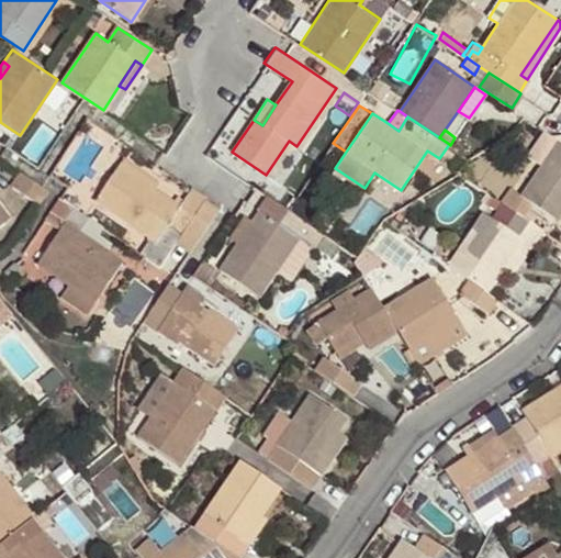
[(558,141),(543,130),(527,153),(541,165),(558,141)]
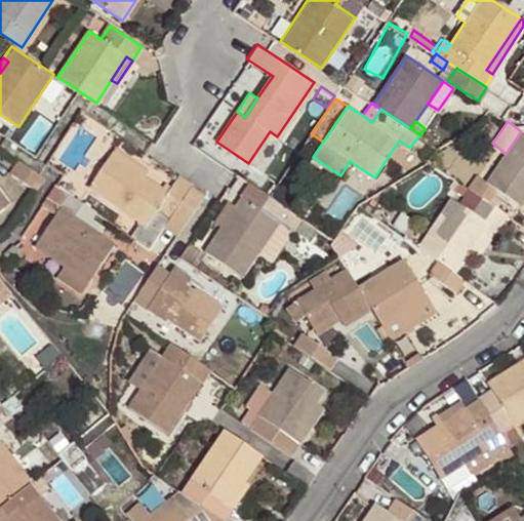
[(19,131),(13,141),(35,155),(40,147),(19,131)]
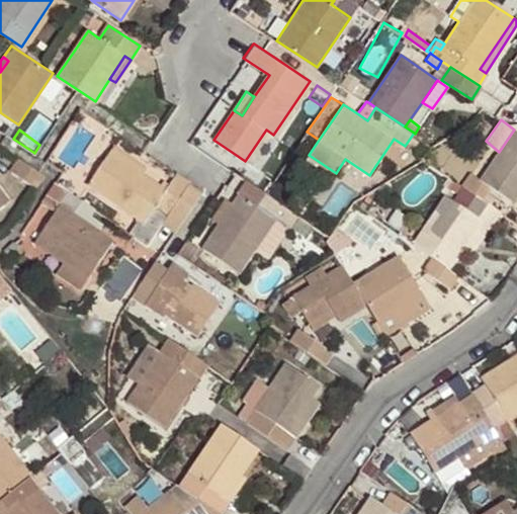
[(516,132),(514,130),(499,152),(481,179),(491,186),(514,201),(516,195),(516,132)]
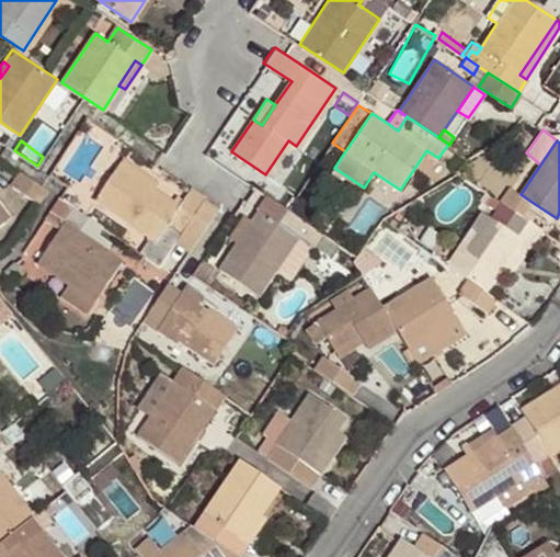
[(117,163),(153,188),(158,180),(122,156),(117,163)]
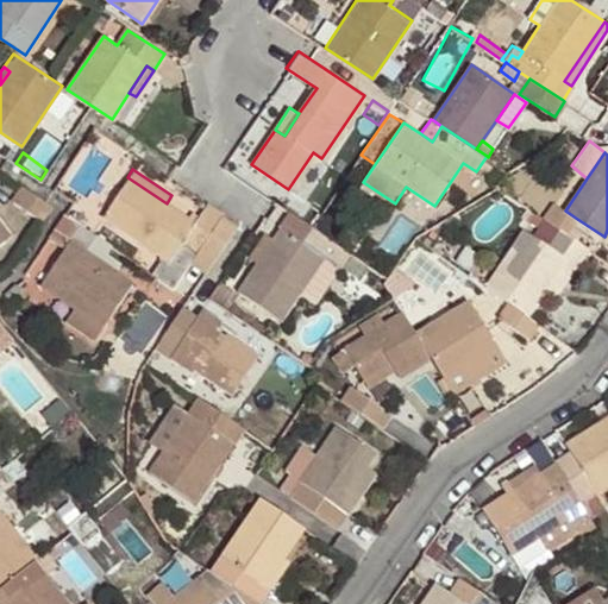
[(220,214),(221,213),(206,202),(193,221),(167,203),(127,177),(101,216),(169,262),(176,251),(182,243),(195,251),(220,214)]
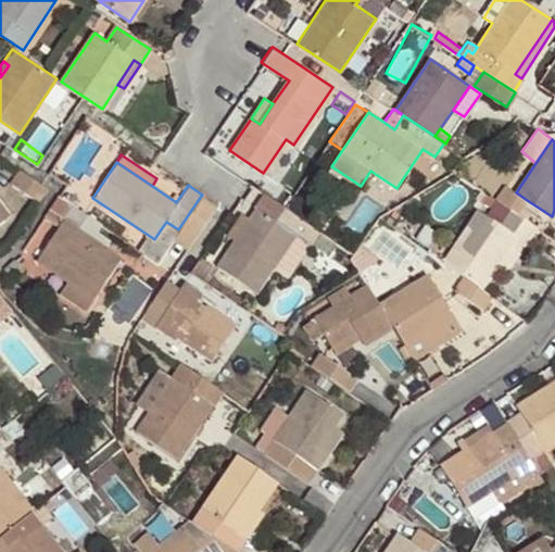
[(11,183),(38,201),(48,188),(21,170),(11,183)]
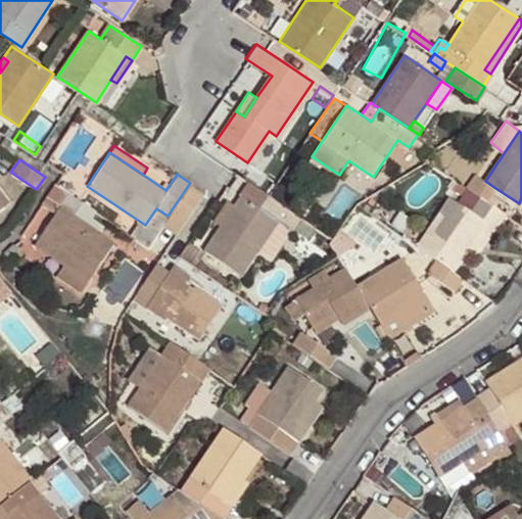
[(475,173),(471,179),(493,193),(495,188),(485,181),(475,173)]
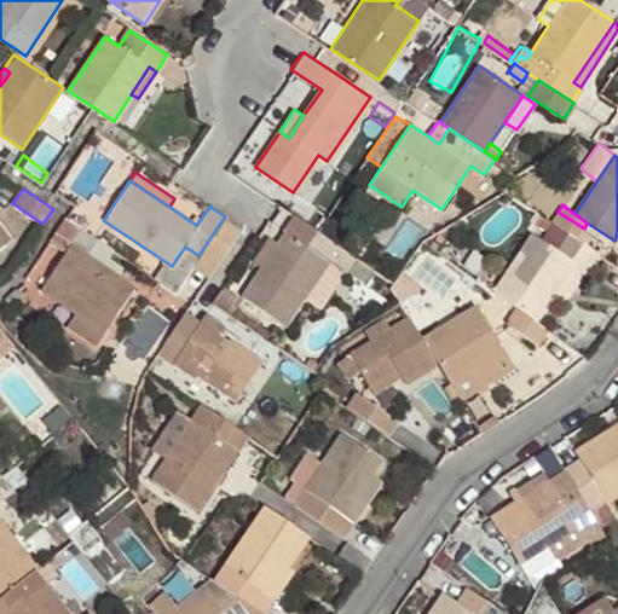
[(357,255),(293,212),(282,229),(287,232),(279,242),(270,236),(253,261),(261,267),(243,296),(286,325),(329,262),(345,273),(357,255)]
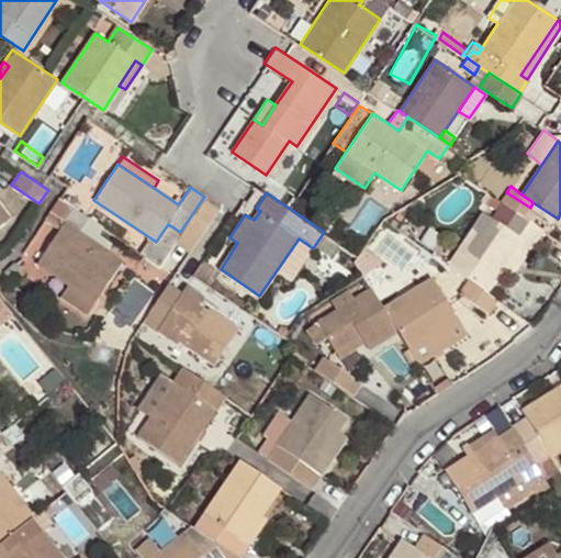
[(506,192),(501,200),(504,202),(517,210),(525,215),(530,208),(506,192)]
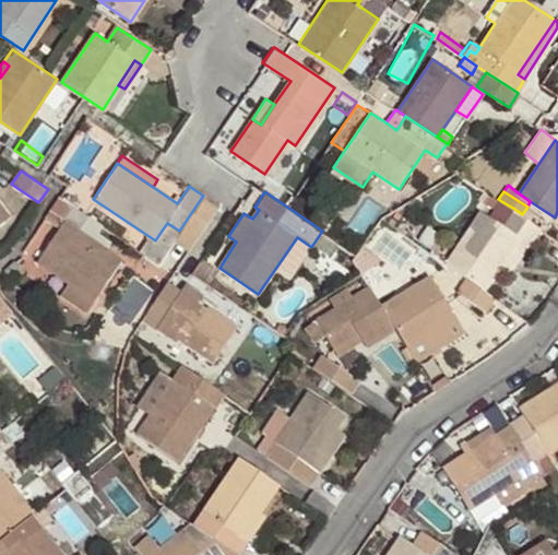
[(86,215),(58,196),(44,219),(57,227),(50,237),(37,257),(36,258),(69,280),(96,297),(121,259),(105,248),(91,238),(78,229),(86,215)]
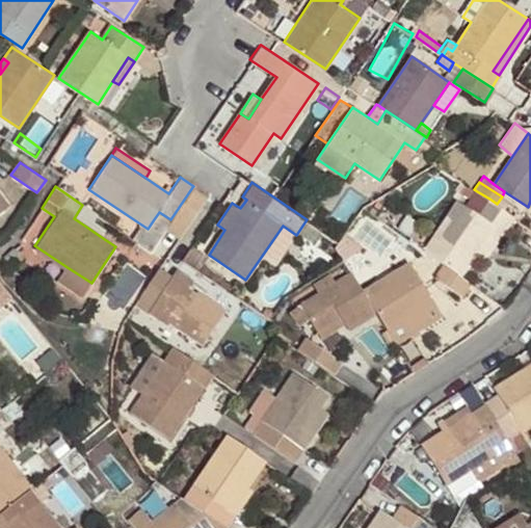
[(178,239),(206,198),(192,187),(164,230),(178,239)]
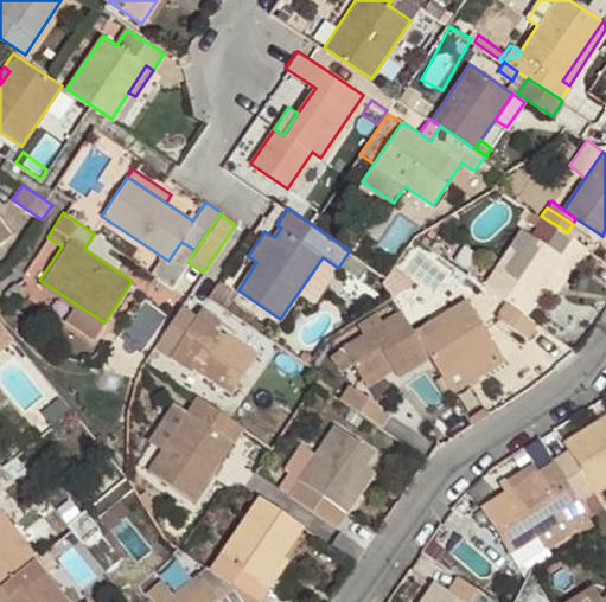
[(538,226),(553,236),(559,226),(544,218),(538,226)]
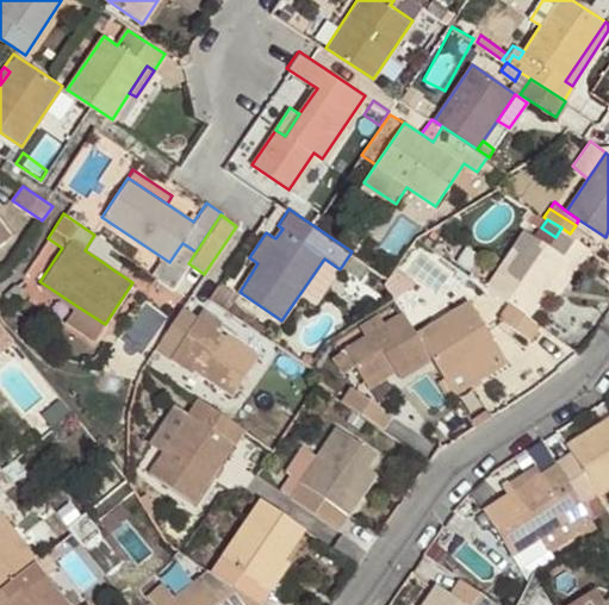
[(0,234),(5,239),(10,235),(0,222),(0,234)]
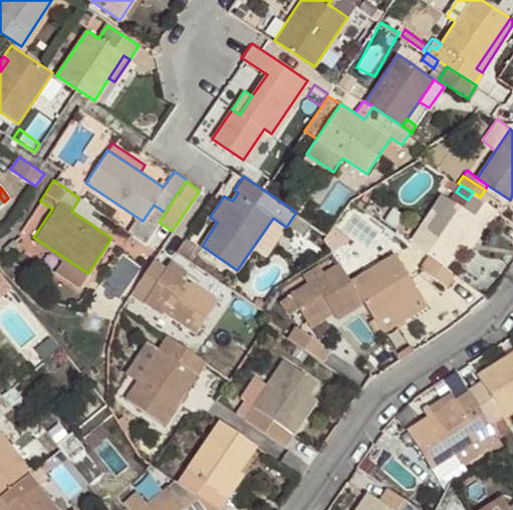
[(441,192),(409,241),(429,255),(445,265),(458,244),(475,219),(484,225),(495,207),(480,197),(473,192),(468,200),(464,206),(441,192)]
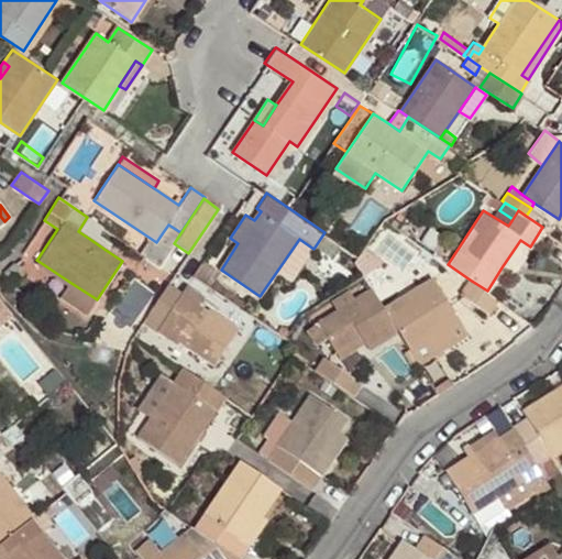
[(168,225),(163,232),(175,241),(180,232),(168,225)]
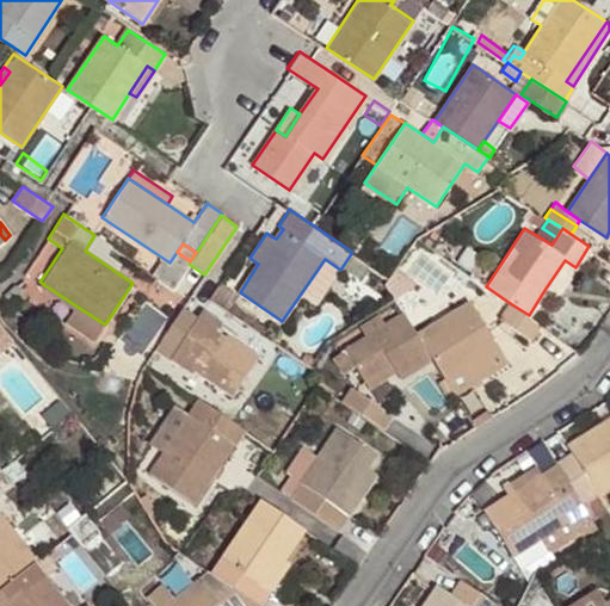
[(104,254),(99,260),(115,271),(121,264),(104,254)]
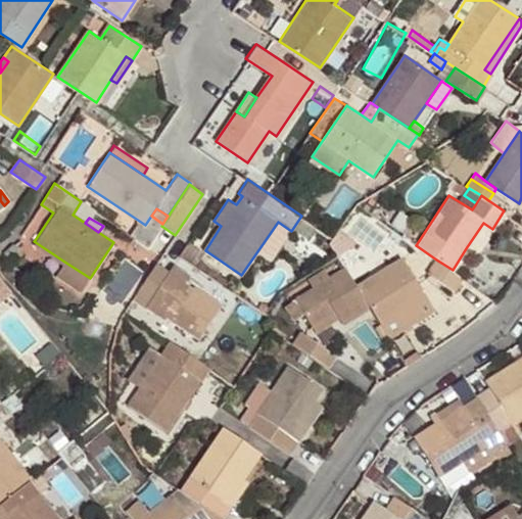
[(35,240),(47,222),(43,220),(31,238),(35,240)]
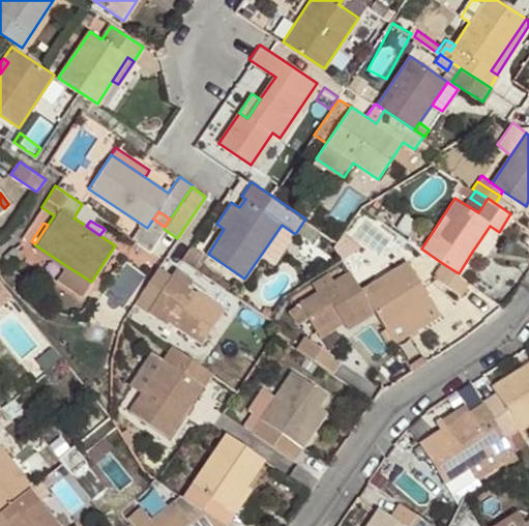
[(482,259),(499,232),(490,226),(472,252),(482,259)]
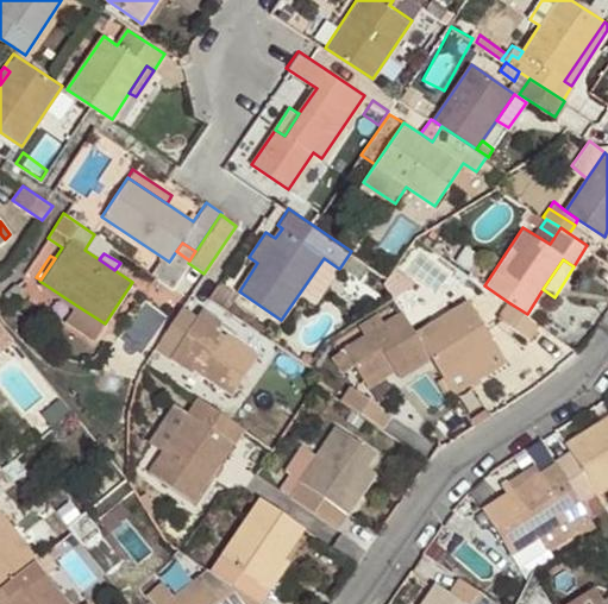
[(383,283),(390,297),(396,306),(406,297),(393,275),(383,281),(383,283)]
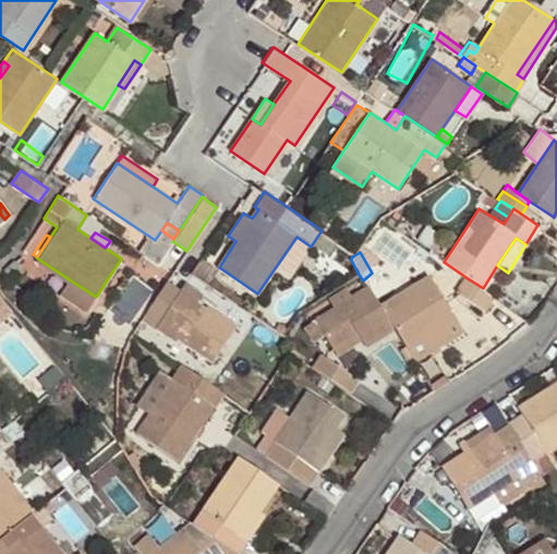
[(413,359),(414,360),(464,328),(431,273),(378,304),(392,326),(406,347),(413,359)]
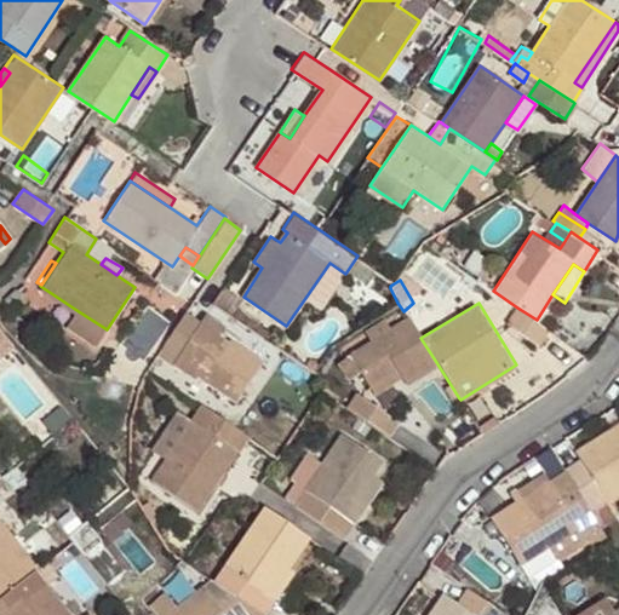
[(236,305),(231,314),(254,329),(261,322),(236,305)]
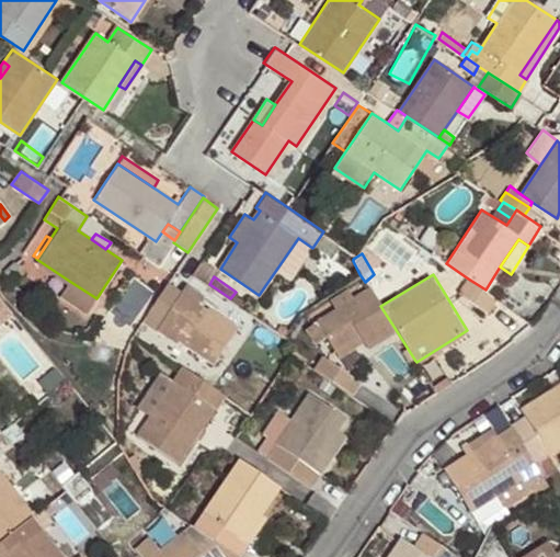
[(486,311),(495,296),(486,290),(468,279),(459,293),(486,311)]
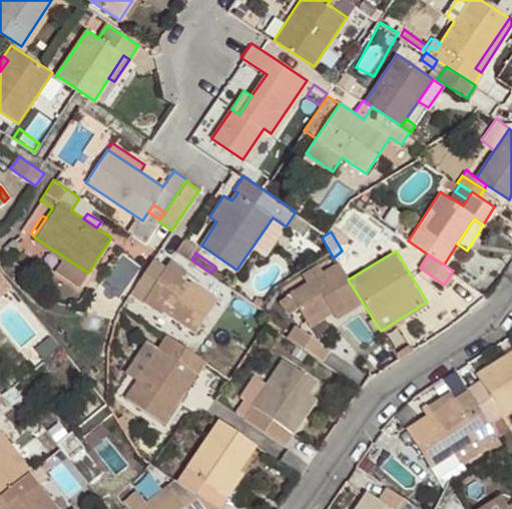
[(88,273),(63,257),(54,271),(79,287),(88,273)]
